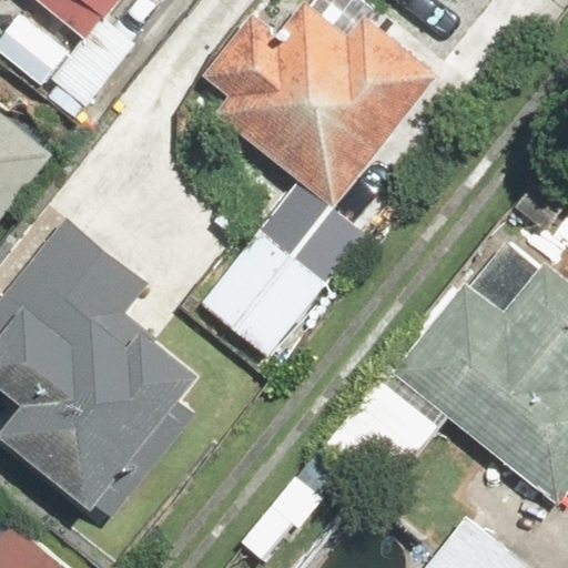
[(39,0),(37,3),(84,42),(119,0),(39,0)]
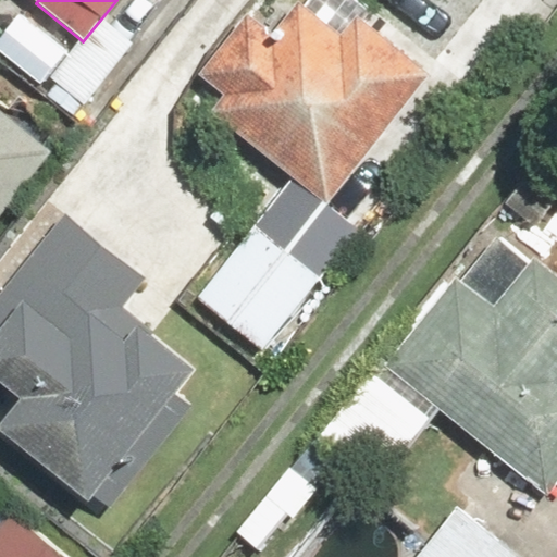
[(341,25),(309,0),(293,0),(273,25),(249,7),(198,72),(222,90),(208,109),(327,202),(430,71),(353,10),(341,25)]
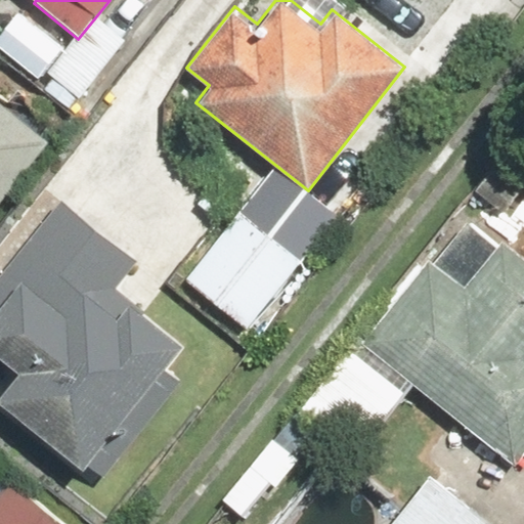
[(67,51),(16,7),(0,25),(0,50),(37,84),(67,51)]
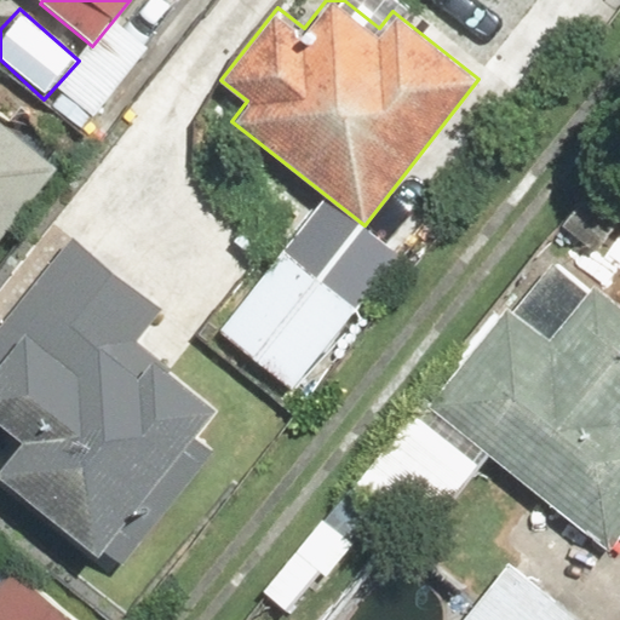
[(0,235),(56,160),(0,118),(0,235)]
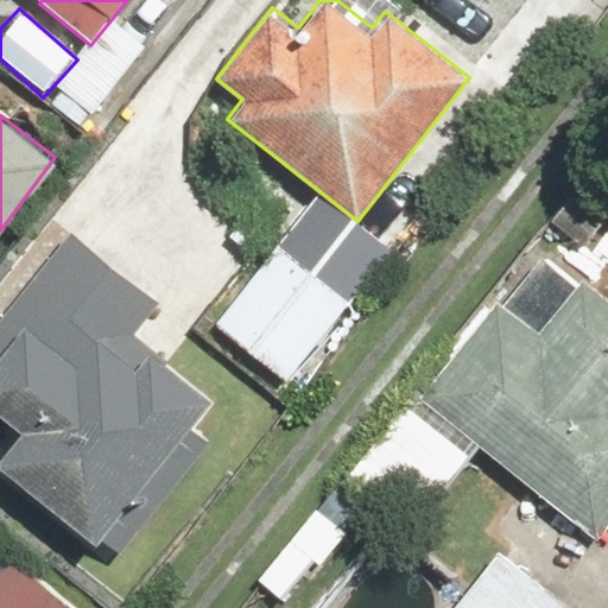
[(0,312),(0,348),(0,349),(0,411),(16,424),(0,442),(0,469),(109,558),(209,437),(194,424),(211,401),(135,339),(163,304),(70,228),(0,312)]
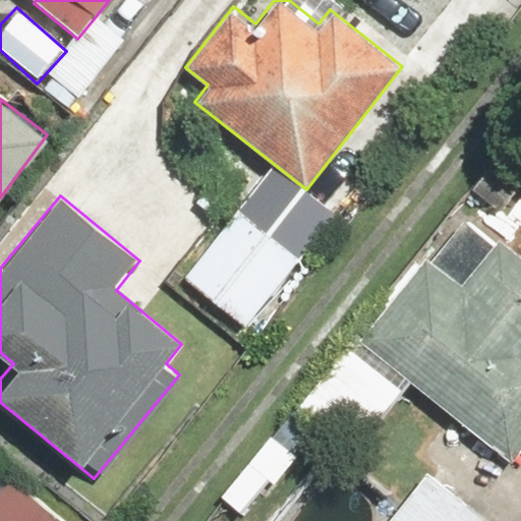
[(238,331),(301,262),(242,208),(179,277),(238,331)]
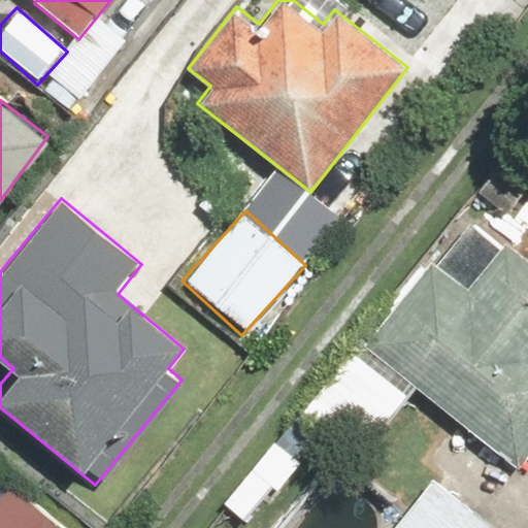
[(466,289),(432,261),(361,350),(517,475),(527,460),(527,257),(505,239),(466,289)]
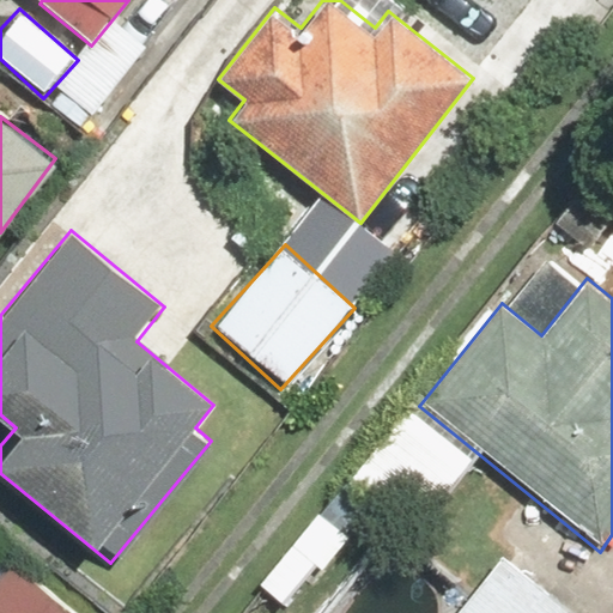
[(578,612),(504,554),(457,612),(578,612)]
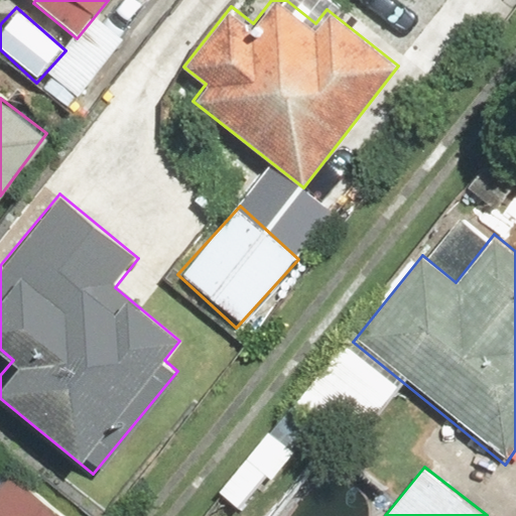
[(60,515),(3,473),(0,476),(0,515),(60,515)]
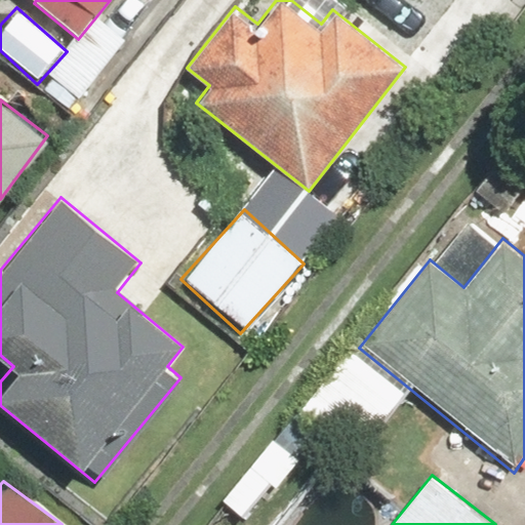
All buildings are outlined.
